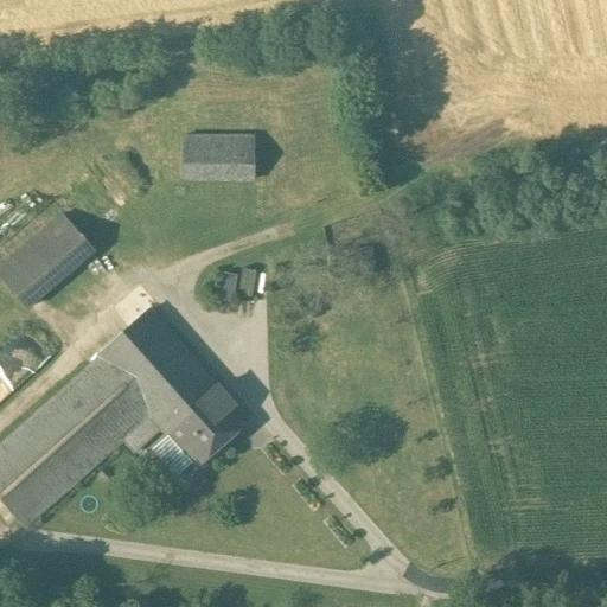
[(256,139),(185,139),(185,180),(256,180),(256,139)]
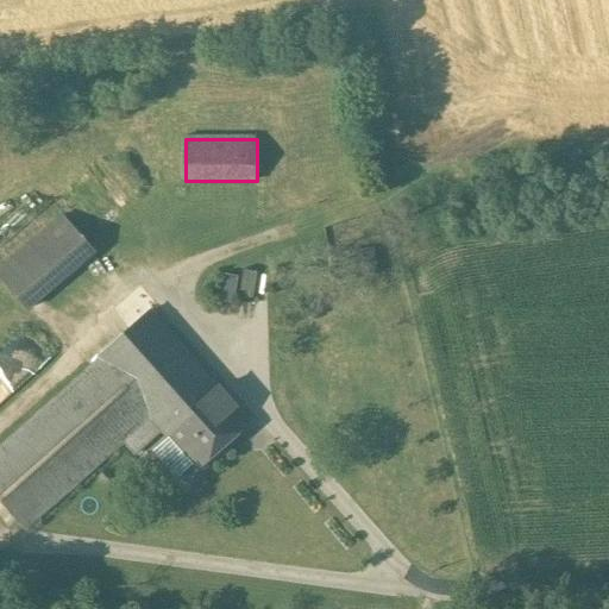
[(117,145),(51,201),(66,217),(86,240),(150,184),(117,145)]
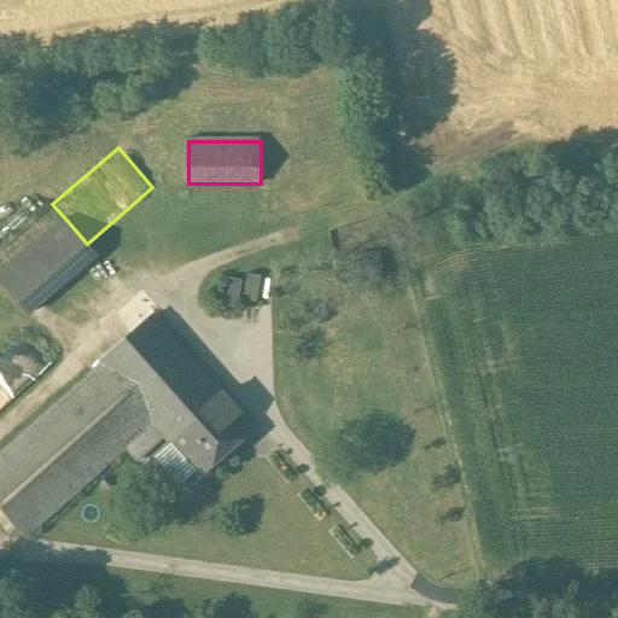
[(66,220),(0,275),(0,279),(29,314),(97,256),(87,244),(66,220)]
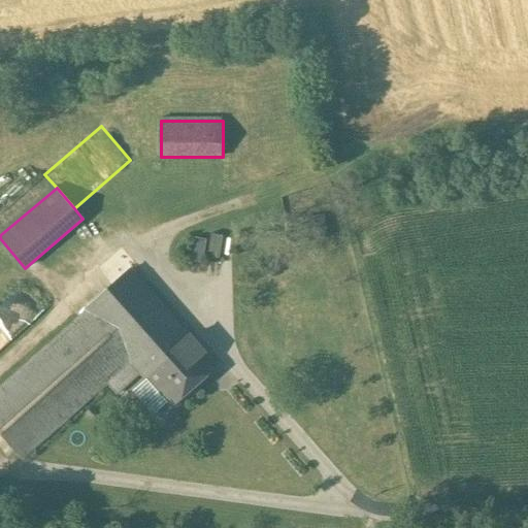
[(224,236),(211,234),(208,258),(220,260),(224,236)]
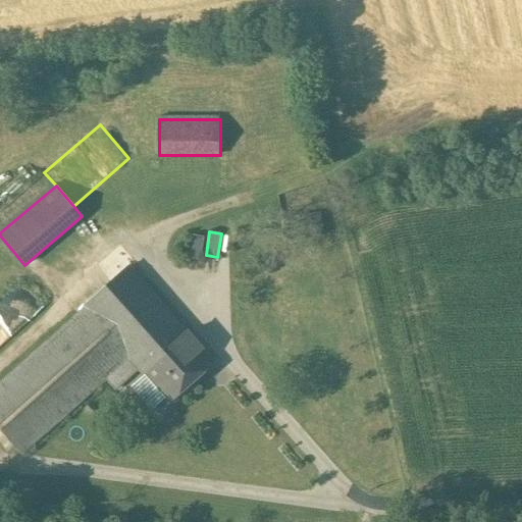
[(205,238),(194,236),(190,258),(201,260),(205,238)]
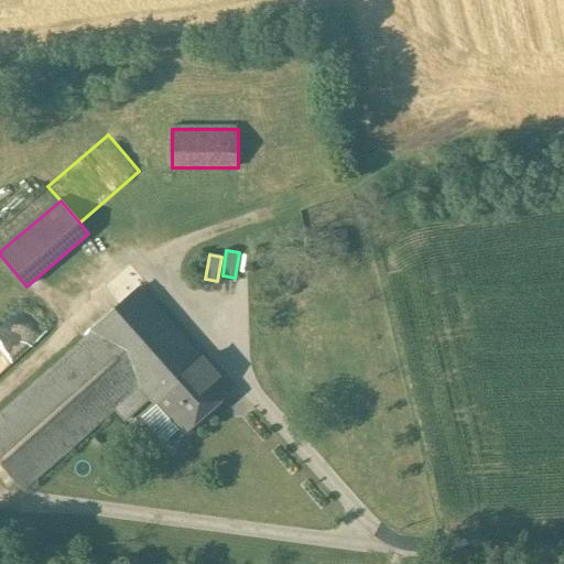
[(193,350),(139,289),(91,331),(94,334),(145,392),(193,350)]
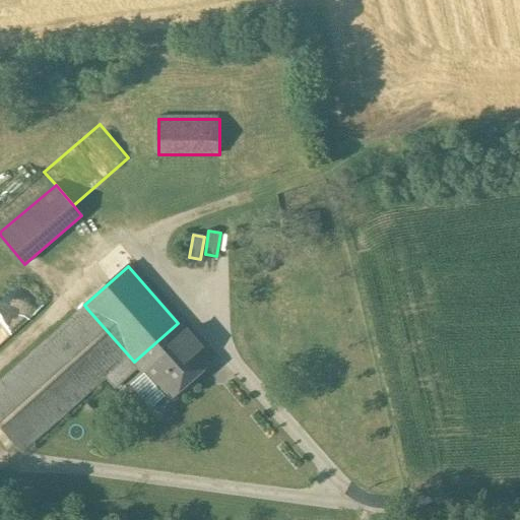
[(86,308),(0,384),(0,430),(18,451),(103,377),(114,389),(139,367),(134,362),(86,308)]
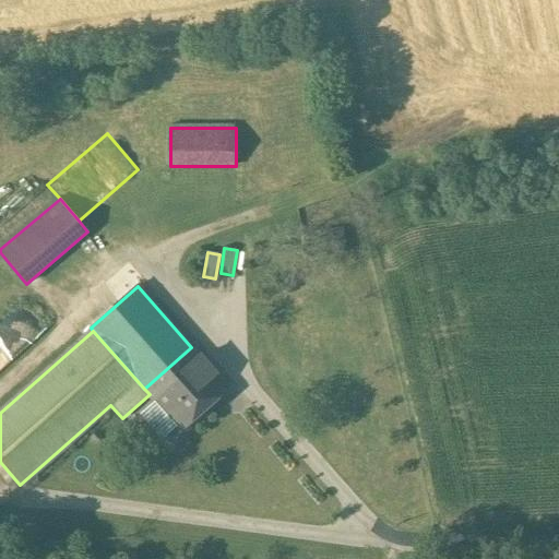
[(191,347),(144,389),(150,394),(180,429),(211,403),(227,388),(191,347)]
